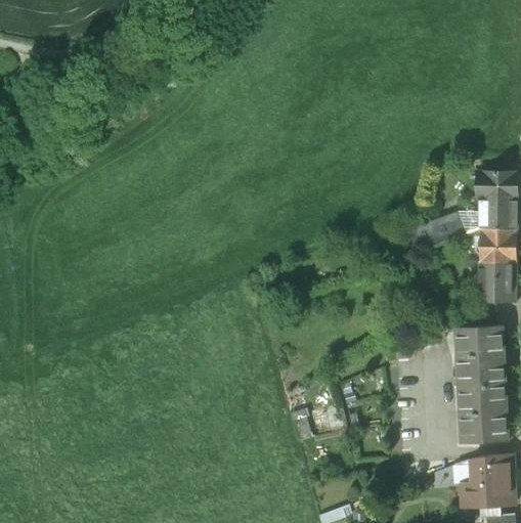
[(517,172),(480,172),(478,229),(516,230),(517,172)]
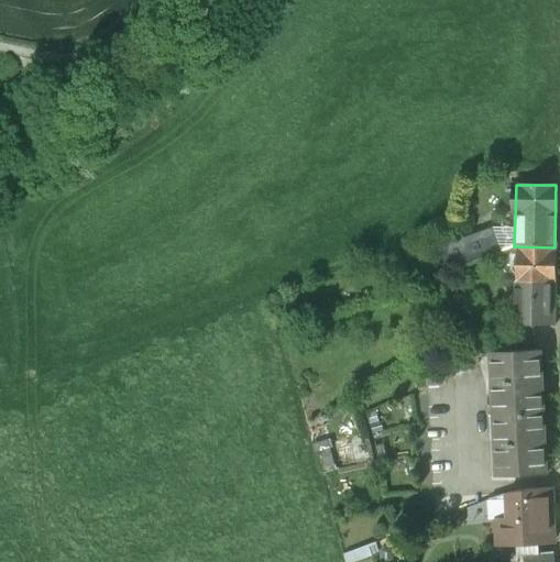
[(490,228),(437,246),(446,273),(498,252),(490,228)]
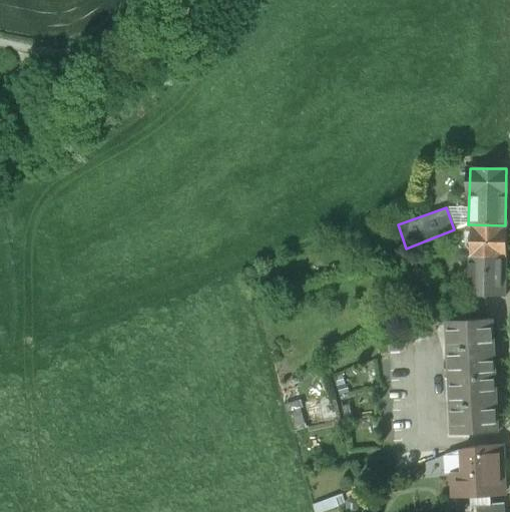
[(505,225),(468,224),(468,247),(468,258),(504,259),(505,225)]
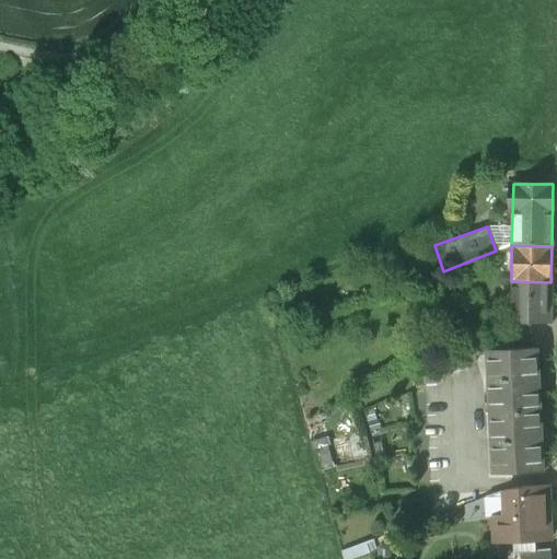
[(503,270),(489,278),(496,291),(510,282),(511,282),(511,281),(511,270),(503,270)]
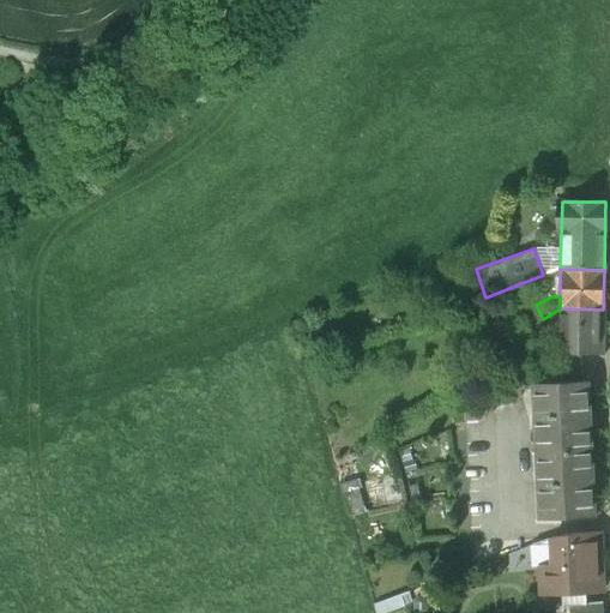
[(603,310),(560,308),(560,310),(559,310),(557,352),(557,353),(579,353),(602,354),(603,310)]
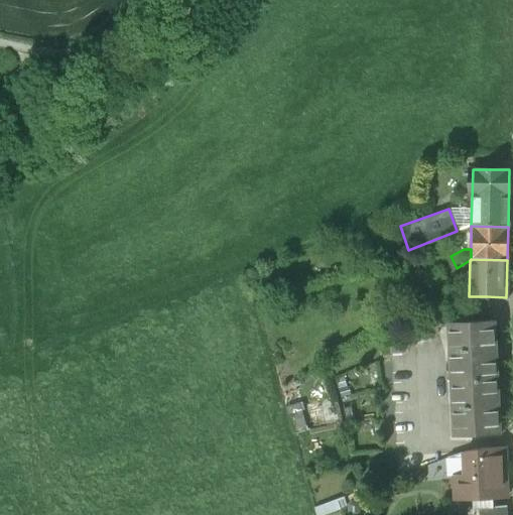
[(469,295),(447,295),(446,307),(486,308),(487,296),(469,296),(469,295)]
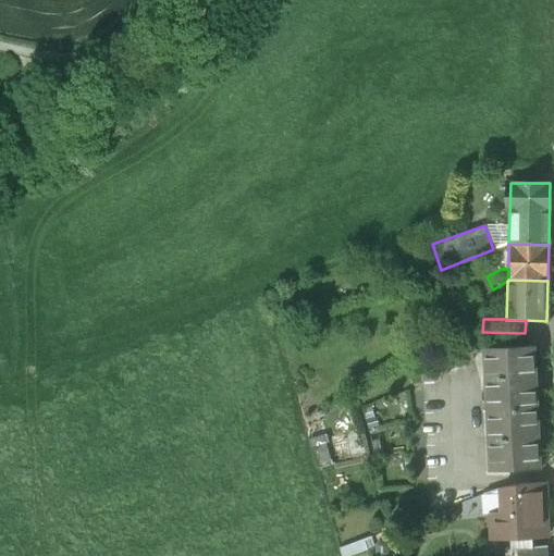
[(472,331),(418,359),(419,383),(433,382),(433,375),(445,374),(445,368),(458,368),(458,361),(471,360),(470,354),(482,353),(482,348),(483,348),(482,332),(472,331)]
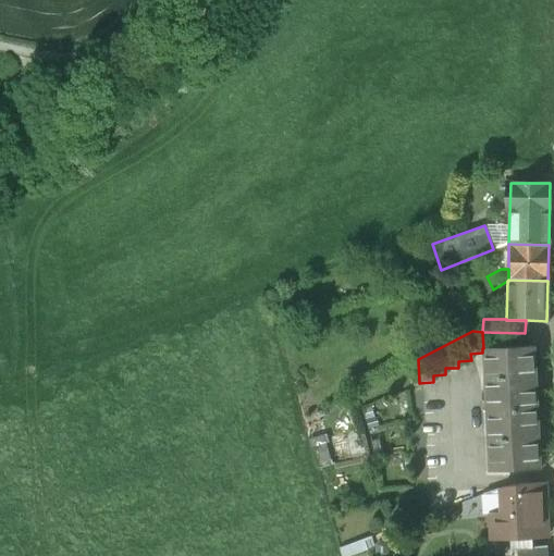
[(483,348),(482,348),(482,353),(485,410),(536,408),(532,346),(483,348)]
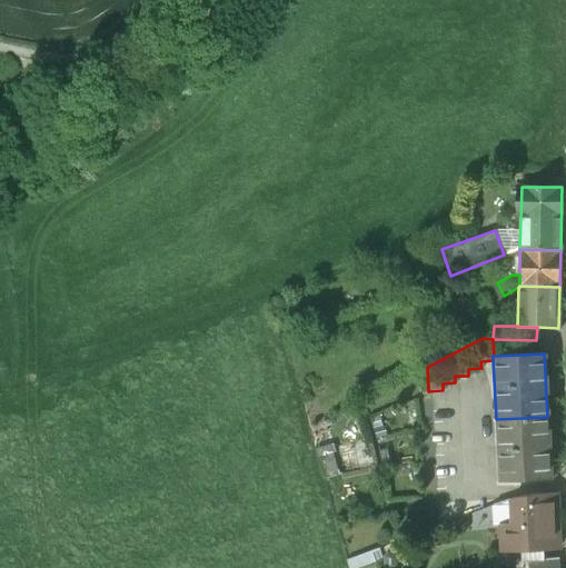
[(547,417),(496,419),(499,482),(550,479),(547,417)]
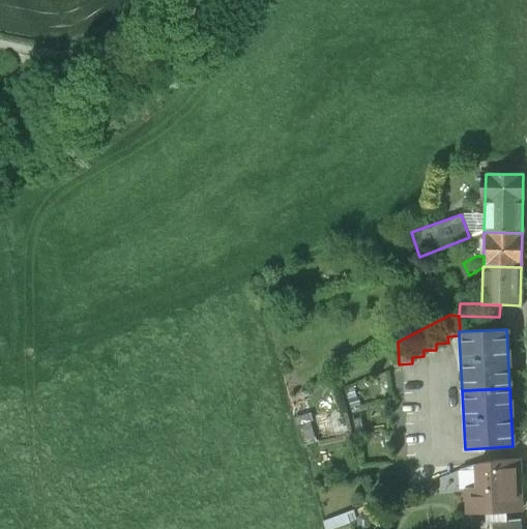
[(496,461),(475,465),(458,471),(459,491),(465,490),(466,513),(518,511),(516,460),(496,461)]
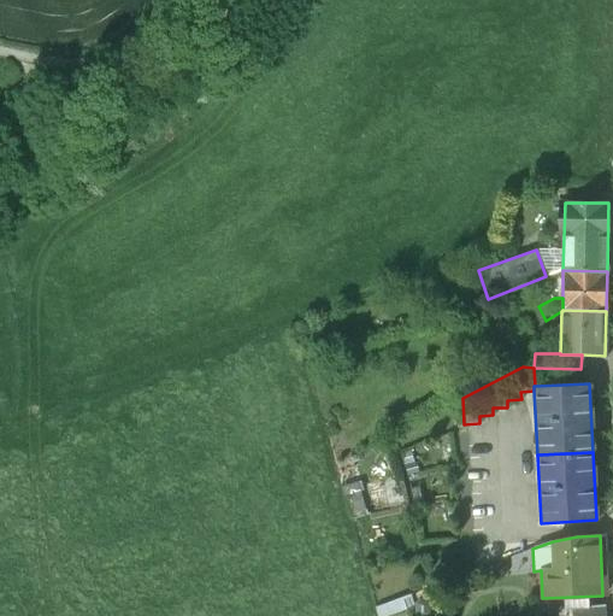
[(603,615),(602,605),(570,608),(570,615),(603,615)]
